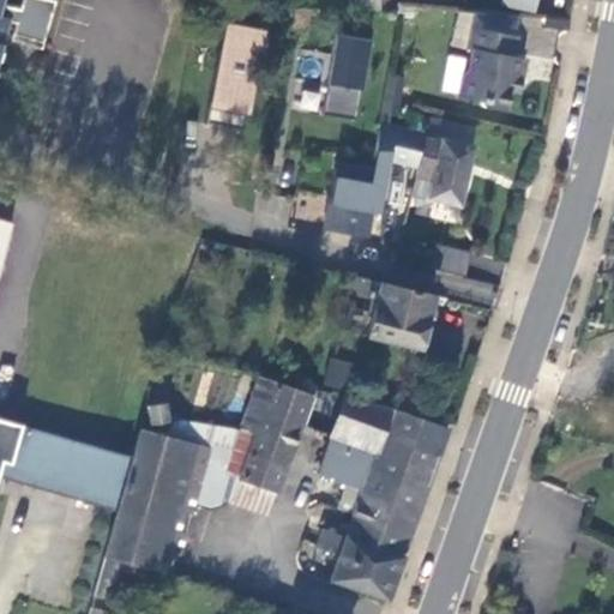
[(0,0),(0,55),(13,11),(18,12),(13,29),(44,38),(55,0),(20,0),(20,1),(17,0),(0,0)]
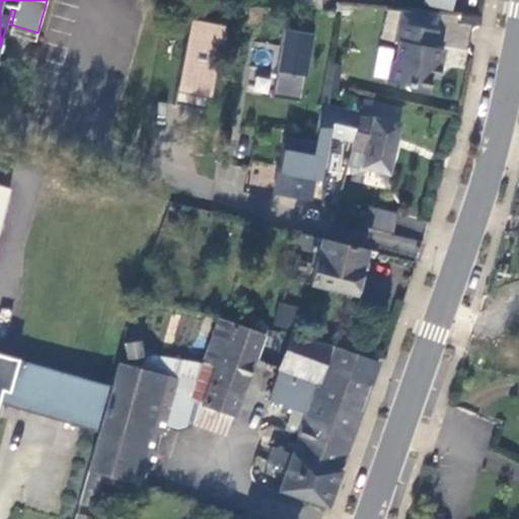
[(452,10),(453,0),(425,0),(425,3),(452,10)]
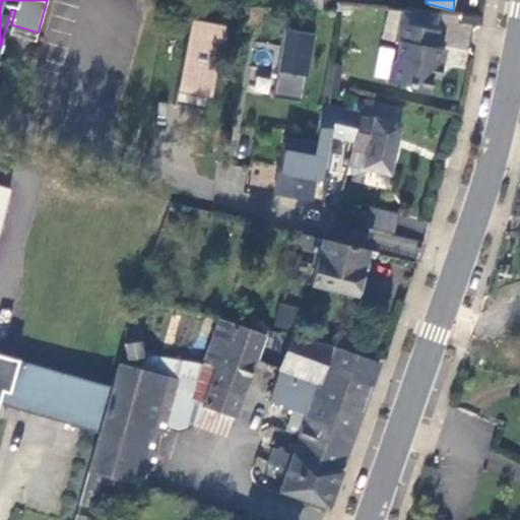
[(188,19),(180,101),(215,105),(223,23),(188,19)]
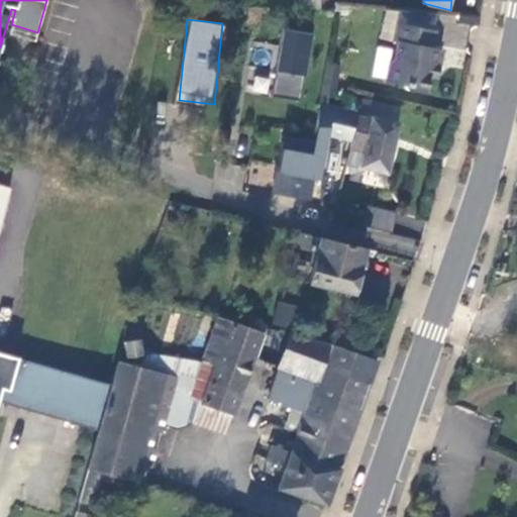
[(435,31),(397,24),(394,42),(397,42),(394,60),(389,65),(386,83),(401,86),(406,92),(425,95),(429,79),(435,80),(438,65),(434,65),(437,49),(432,48),(435,31)]
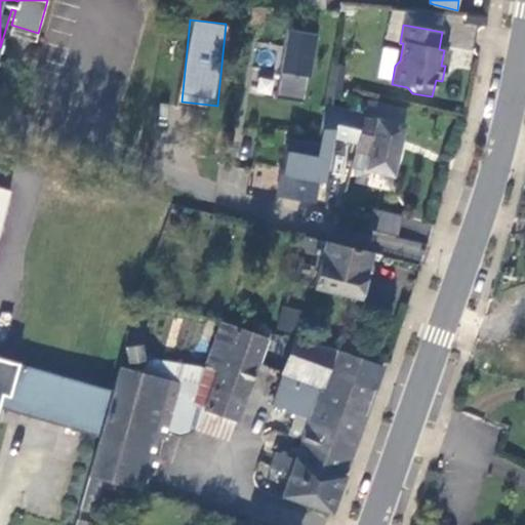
[(287,29),(276,95),(307,99),(317,33),(287,29)]
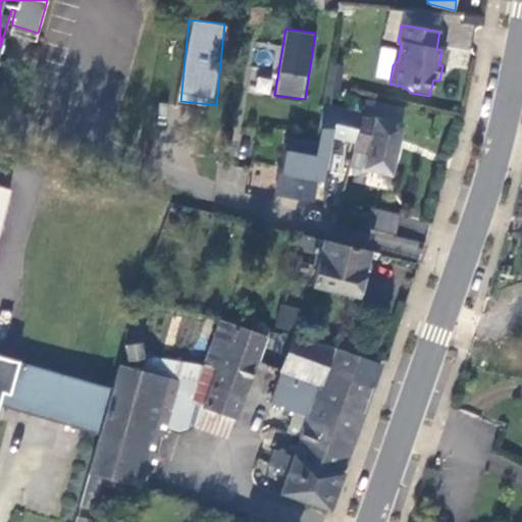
[(324,89),(341,92),(344,67),(329,65),(324,89)]
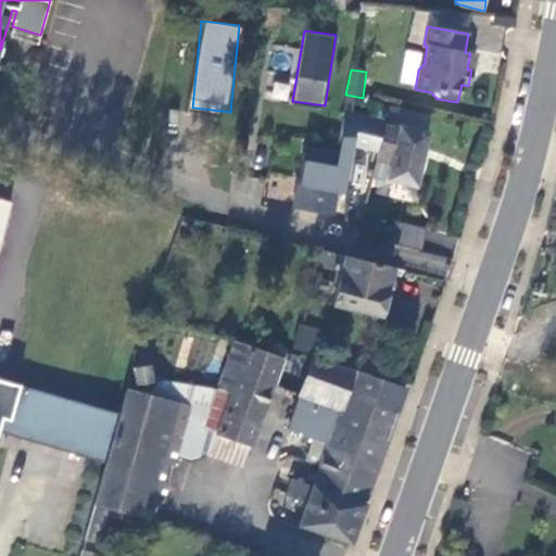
[(362,105),(363,98),(345,95),(344,103),(353,102),(353,103),(353,104),(362,105)]
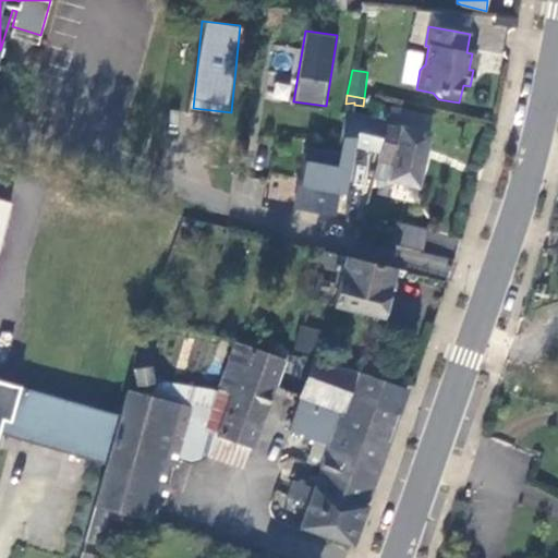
[(387,126),(388,122),(361,116),(352,114),(354,105),(354,104),(354,102),(346,104),(343,113),(346,113),(340,142),(379,155),(386,126),(387,126)]
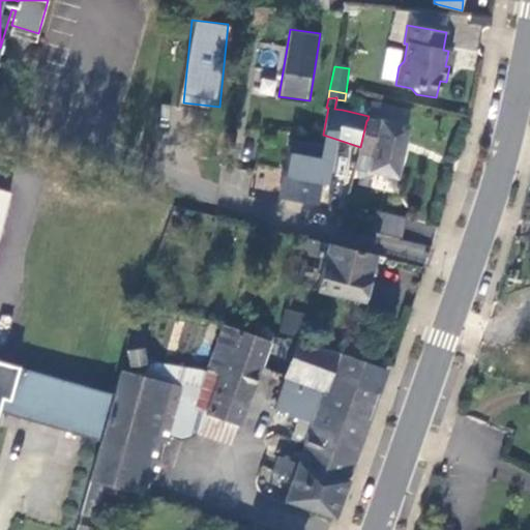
[(343,110),(345,100),(336,99),(334,109),(343,110)]
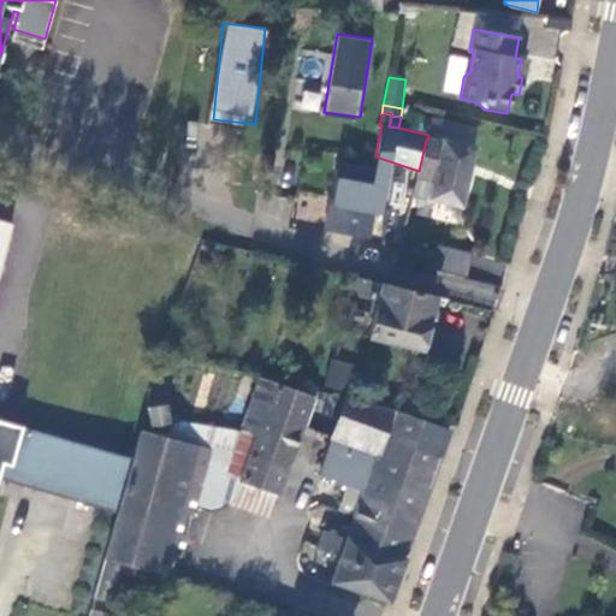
[(419,171),(418,177),(432,182),(428,199),(462,206),(474,148),(473,147),(475,129),(433,120),(428,135),(427,140),(426,140),(419,171)]
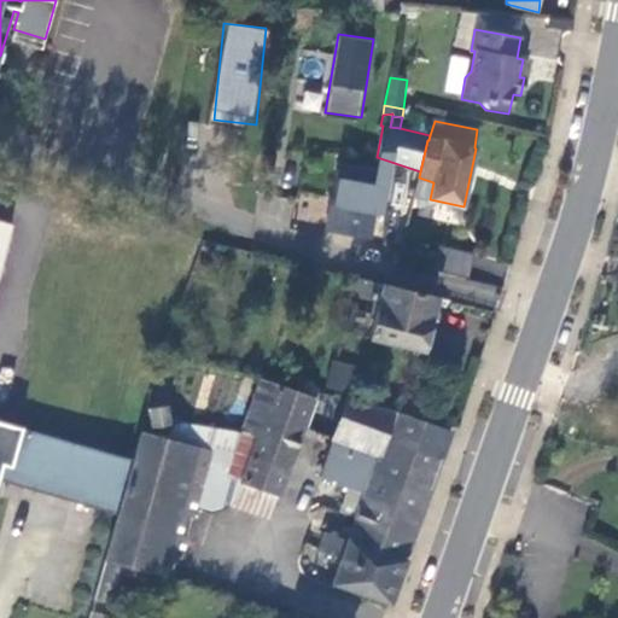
[(340,165),(328,228),(371,238),(374,211),(378,188),(382,170),(374,170),(340,165)]
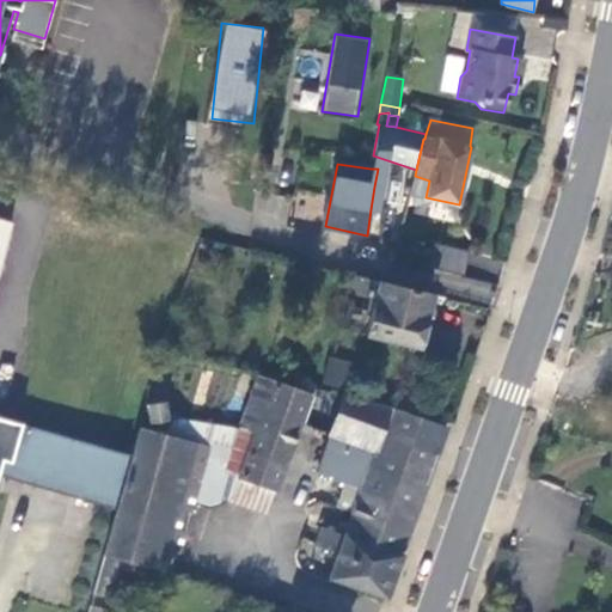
[(374,187),(371,209),(379,210),(383,189),(374,187)]
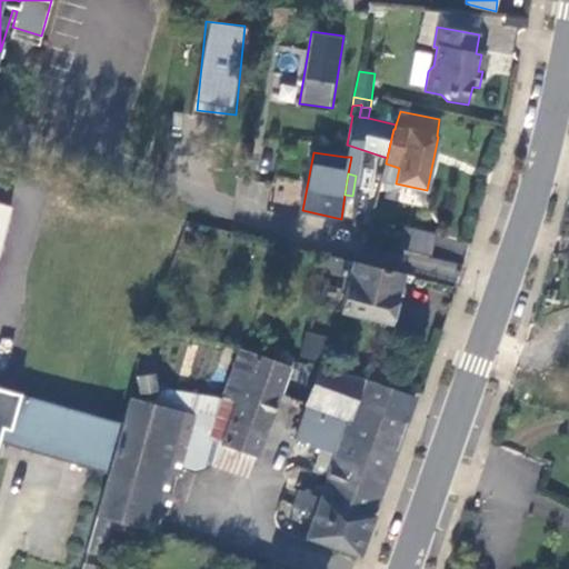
[(0,242),(10,206),(0,202),(0,242)]
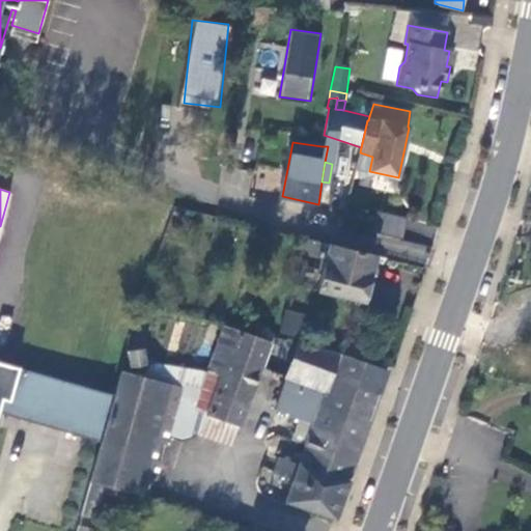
[(384,213),(379,232),(402,239),(408,219),(384,213)]
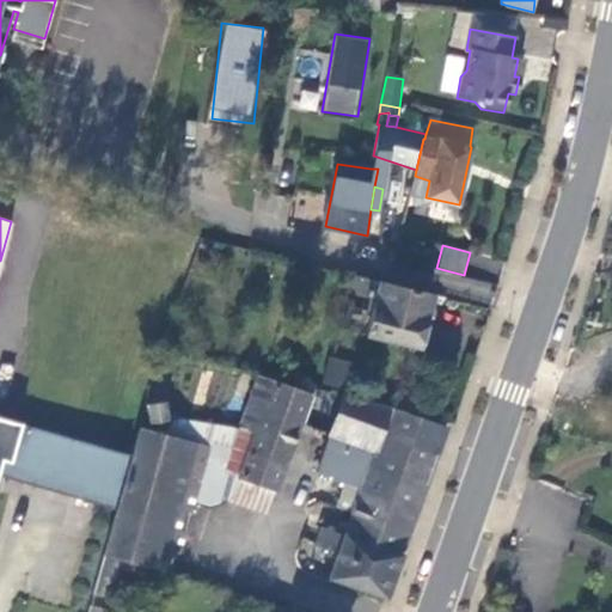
[(417,347),(432,295),(350,276),(347,292),(375,298),(367,335),(417,347)]
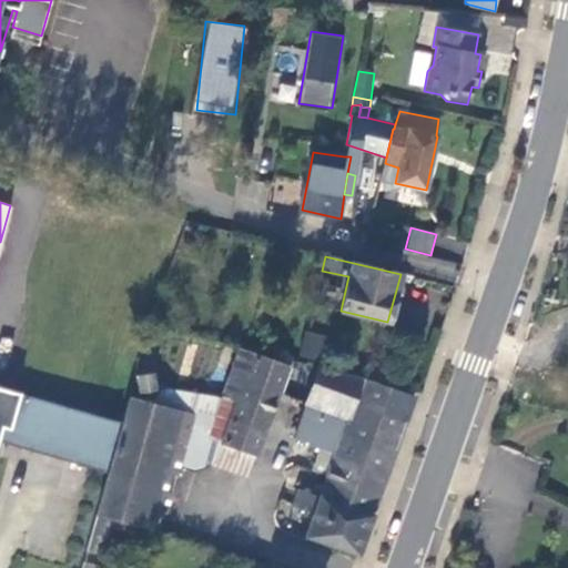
[(305,332),(301,356),(318,359),(323,335),(305,332)]
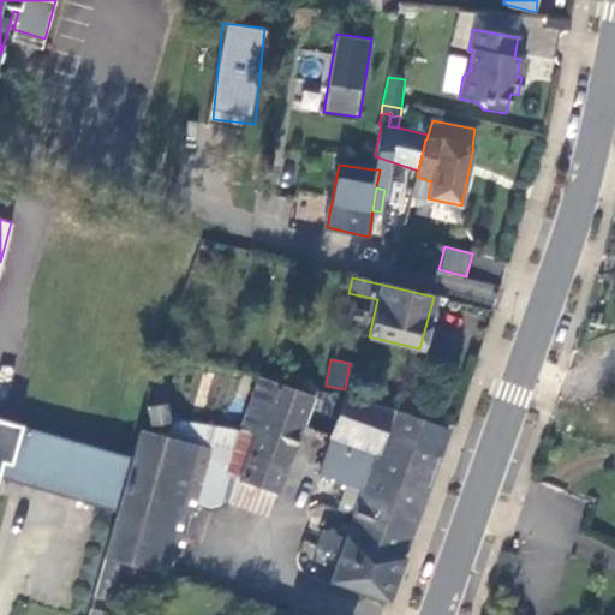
[(251,404),(261,377),(237,371),(231,398),(251,404)]
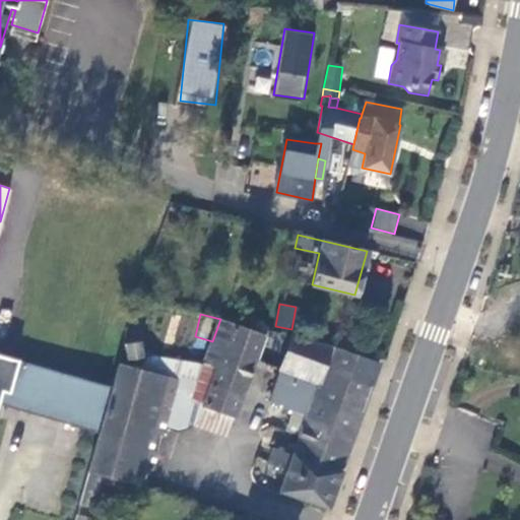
[(264,337),(220,319),(212,341),(205,364),(192,400),(203,405),(197,425),(228,435),(264,337)]
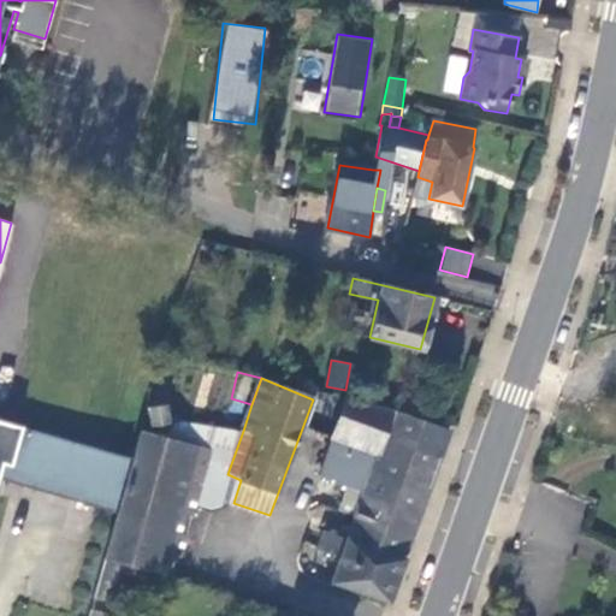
[(389,602),(450,431),(377,406),(345,398),(329,451),(323,477),(345,485),(339,509),(355,514),(350,526),(343,523),(339,533),(347,537),(347,539),(323,531),(317,549),(339,556),(332,580),(389,602)]
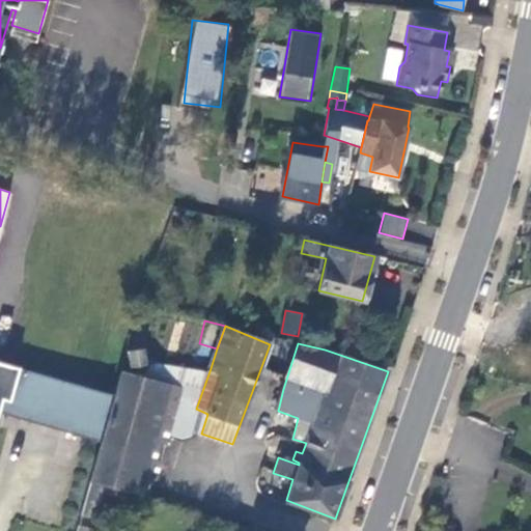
[(144,363),(142,348),(128,352),(130,365),(144,363)]
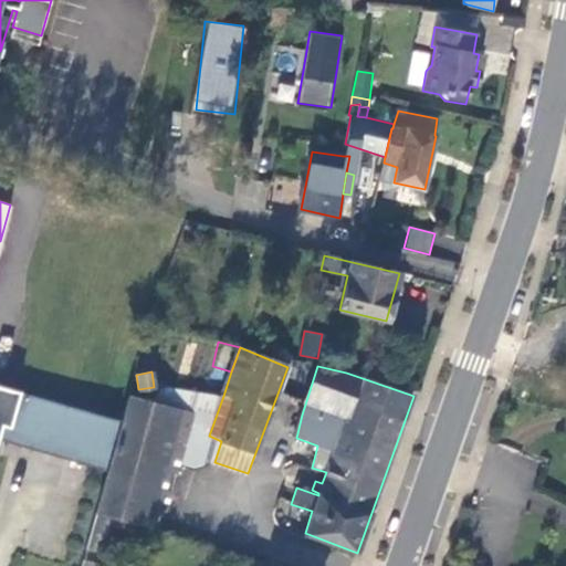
[(0,387),(0,450),(3,451),(7,442),(21,394),(0,387)]
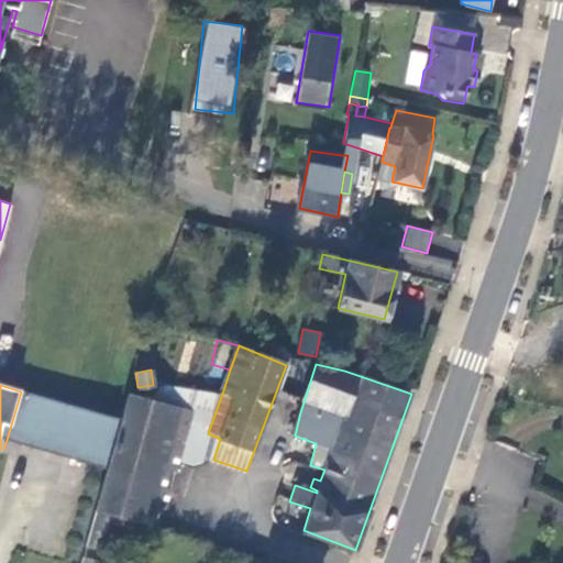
[(151,399),(127,394),(120,420),(106,468),(95,510),(112,515),(138,522),(159,529),(179,460),(198,389),(159,385),(151,399)]
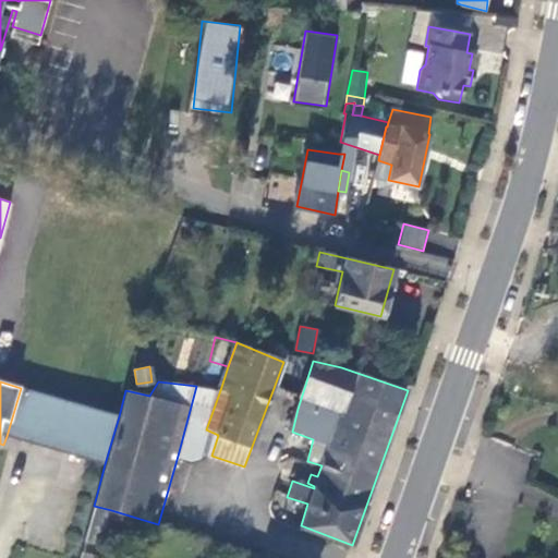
[(220,390),(196,386),(178,456),(191,462),(211,456),(218,435),(206,429),(220,390)]
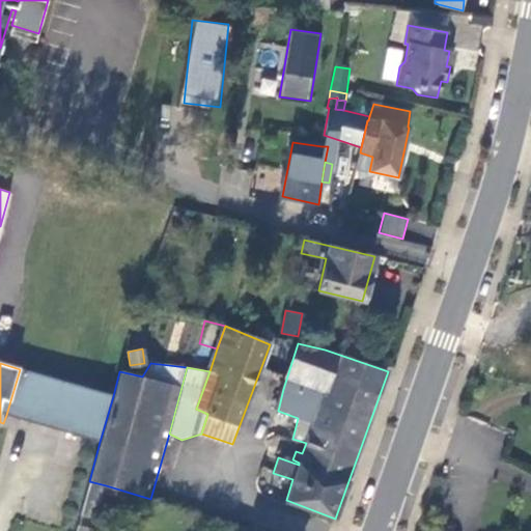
[(89,481),(81,515),(96,520),(103,494),(106,485),(89,481)]
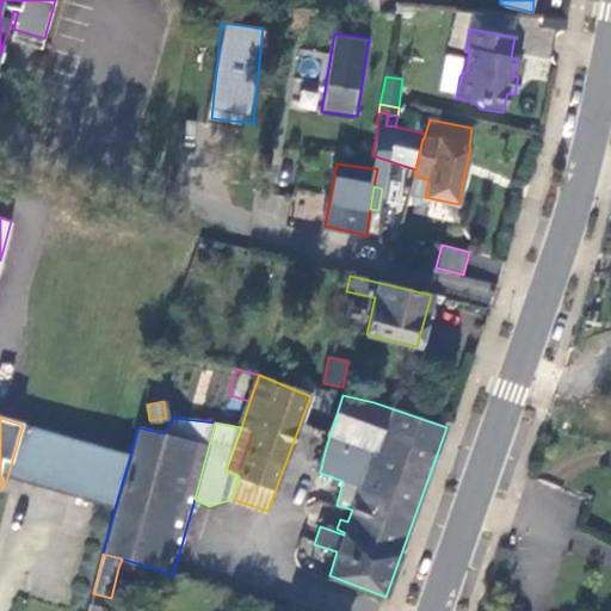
[(149,567),(122,559),(118,568),(147,576),(149,567)]
